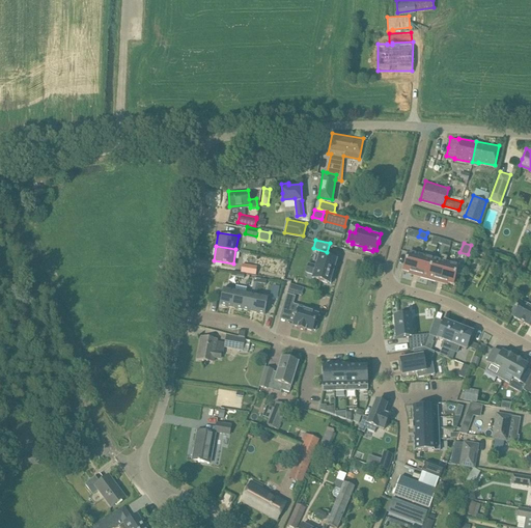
[(409,250),(403,268),(416,272),(421,253),(409,250)]
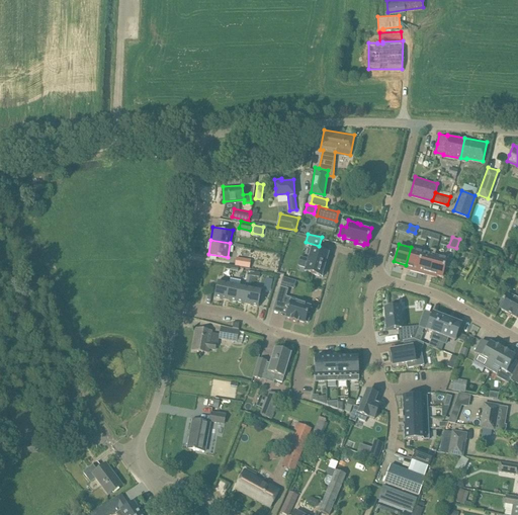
[(436,248),(433,247),(431,246),(429,252),(423,250),(417,270),(424,272),(425,270),(430,271),(435,254),(436,248)]
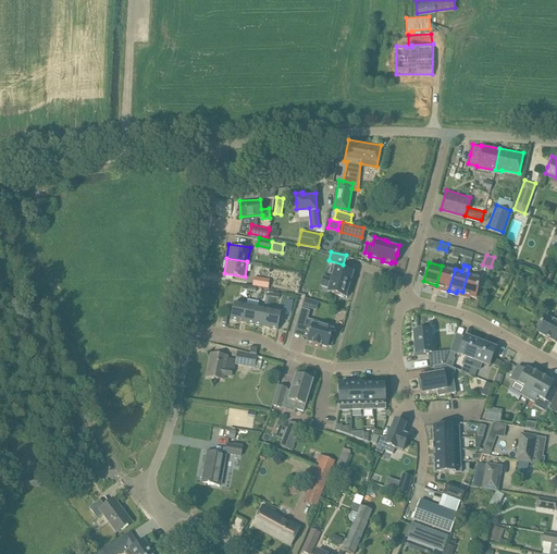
[(348,285),(353,270),(336,266),(332,278),(323,274),(321,283),(330,286),(329,291),(345,295),(347,295),(349,286),(348,285)]
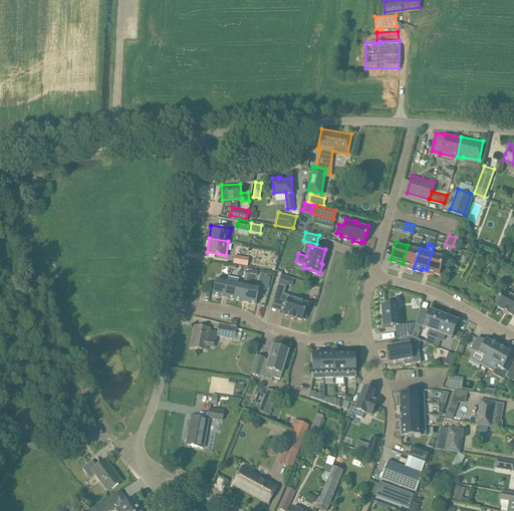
[(420,248),(408,245),(403,263),(408,264),(408,266),(414,268),(420,248)]
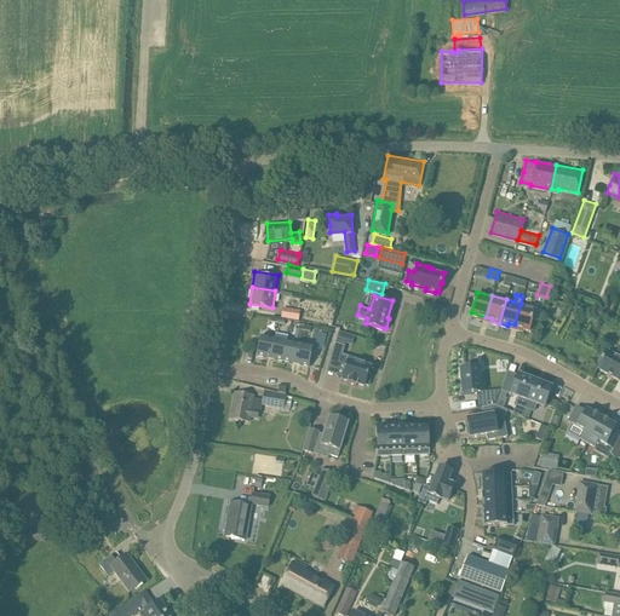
[(541,309),(521,304),(515,324),(529,328),(533,317),(538,318),(541,309)]
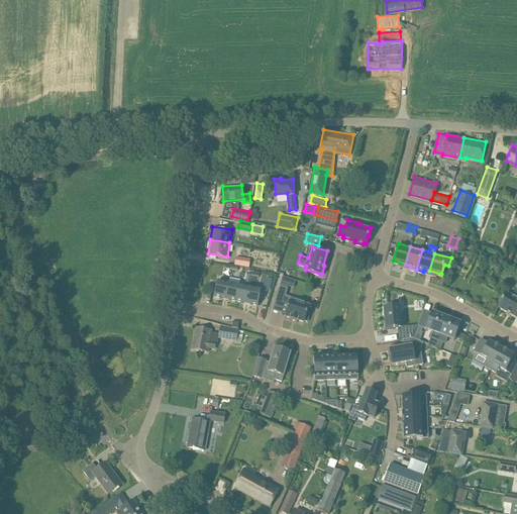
[(234,263),(248,266),(250,258),(236,255),(234,263)]
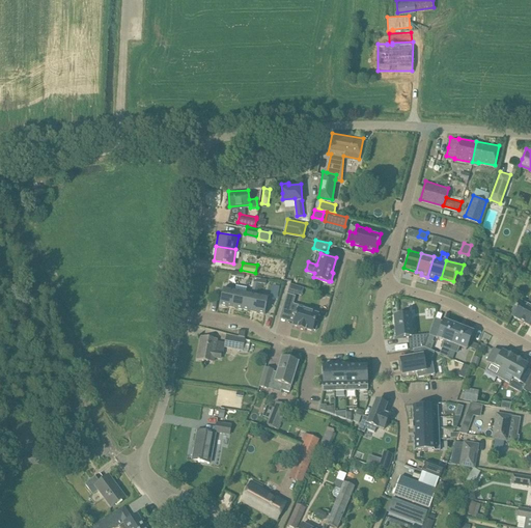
[(277,295),(279,283),(272,282),(270,294),(277,295)]
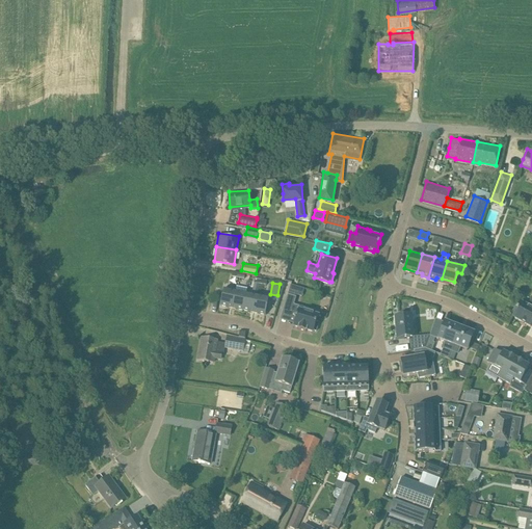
[(223,286),(220,303),(232,306),(235,288),(223,286)]
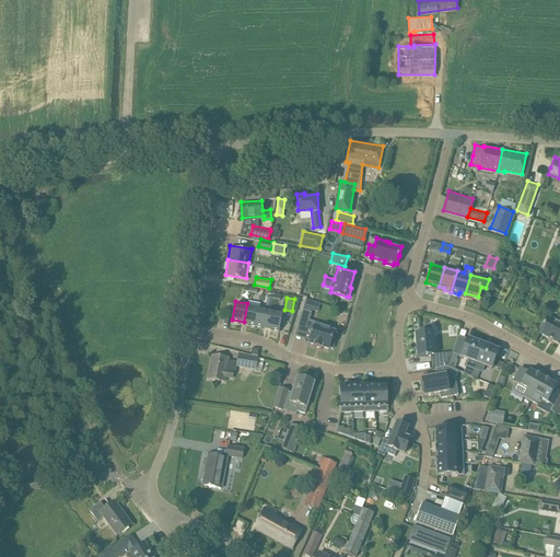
[(259,306),(247,303),(244,322),(256,324),(259,306)]
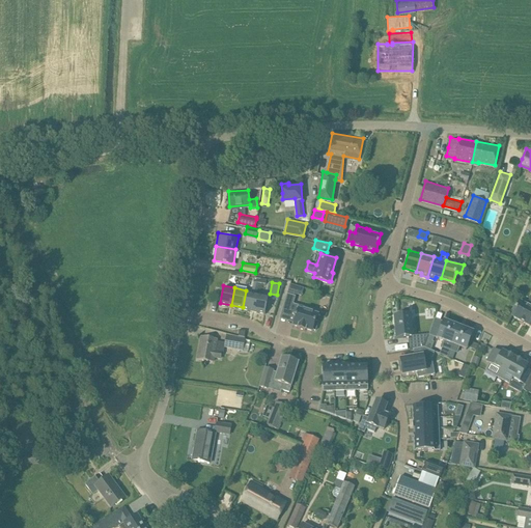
[(257,293),(246,290),(243,307),(253,309),(257,293)]
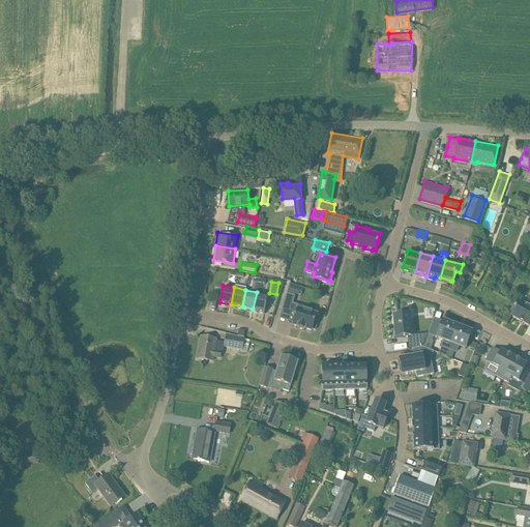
[(315,319),(317,312),(306,309),(306,305),(292,301),(294,293),(287,291),(283,305),(296,310),(292,322),(297,324),(297,325),(304,327),(305,326),(312,328),(313,327),(315,327),(318,319),(315,319)]
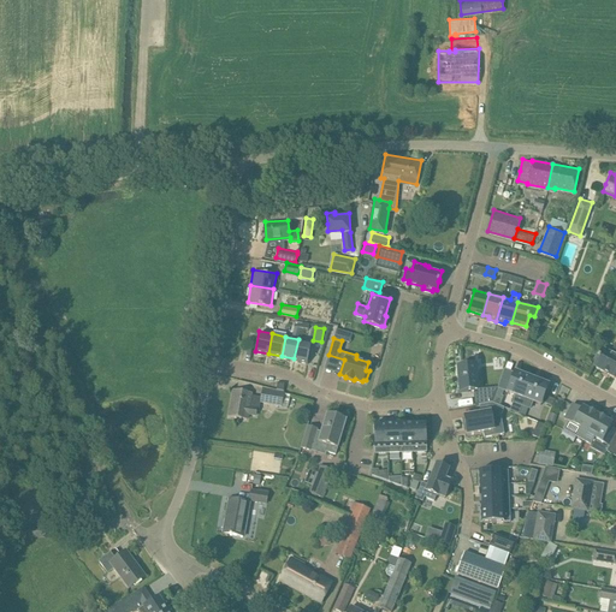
[(312,342),(298,339),(294,358),(307,362),(312,342)]
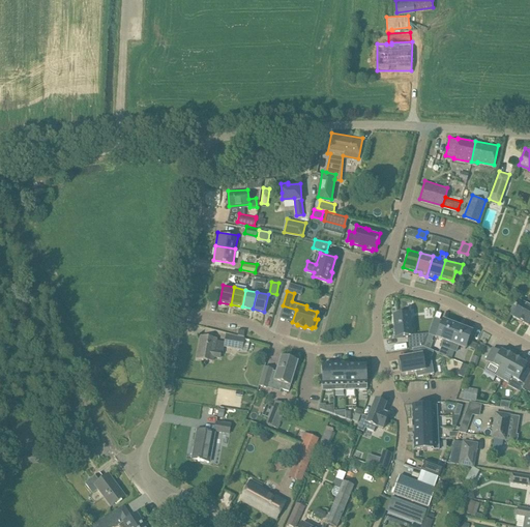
[(529,303),(519,298),(516,303),(513,302),(510,309),(512,310),(510,313),(529,323),(529,320),(529,303)]
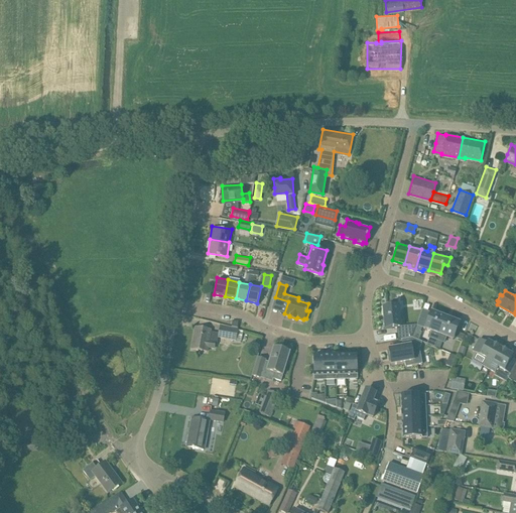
[(384,311),(384,315),(385,327),(397,326),(398,338),(412,336),(416,324),(416,323),(401,325),(399,304),(397,304),(397,303),(390,303),(390,305),(383,305),(384,311)]
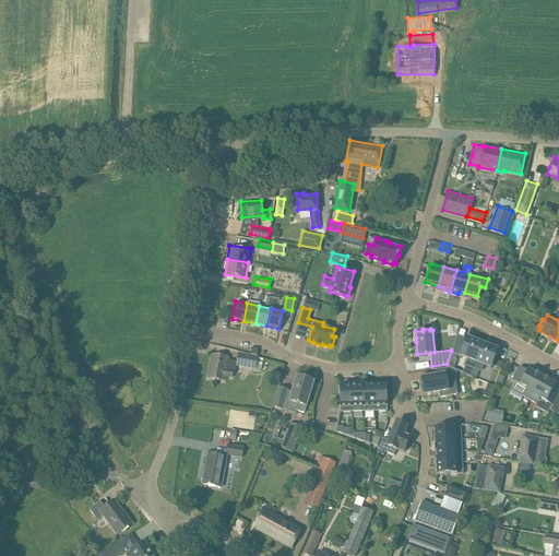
[(482,339),(474,335),(474,338),(467,335),(463,345),(454,342),(451,350),(451,351),(468,357),(466,363),(473,366),(483,341),(480,341),(482,339)]
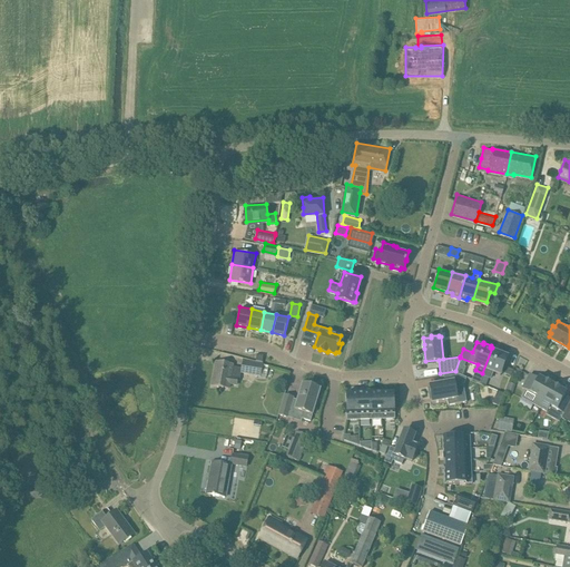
[(505,353),(507,351),(500,349),(499,351),(492,348),(482,373),(490,375),(492,370),(501,373),(508,354),(505,353)]
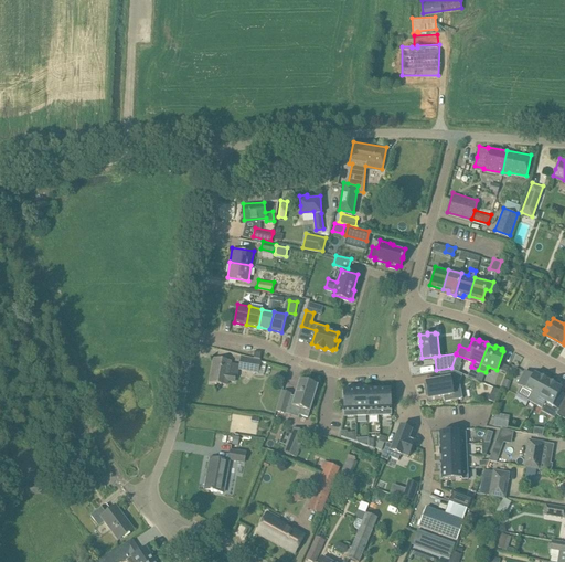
[(230,359),(214,357),(210,380),(226,382),(227,378),(234,379),(235,373),(237,373),(240,362),(230,361),(230,359)]
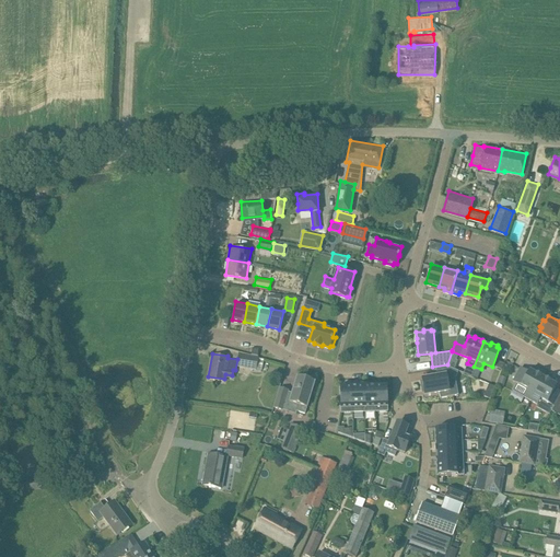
[(256,367),(261,368),(264,358),(258,357),(247,355),(238,354),(236,363),(251,367),(256,367)]
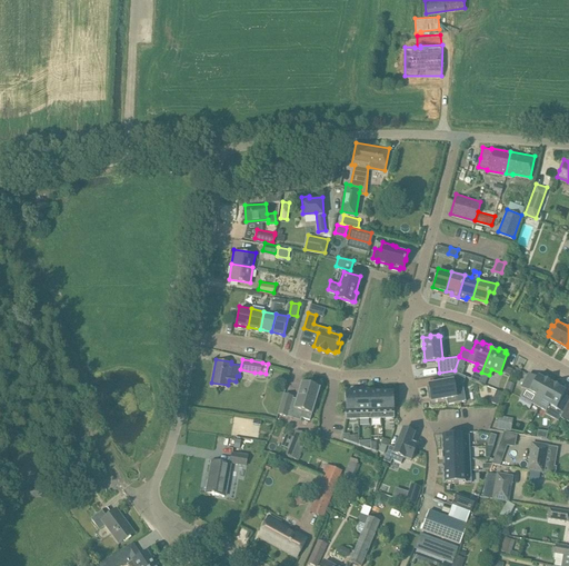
[(466,398),(465,398),(465,397),(463,387),(461,387),(460,387),(460,386),(459,384),(462,383),(466,375),(455,370),(442,373),(443,373),(445,379),(438,381),(429,383),(432,400),(433,399),(446,398),(447,400),(447,403),(466,399),(466,398)]
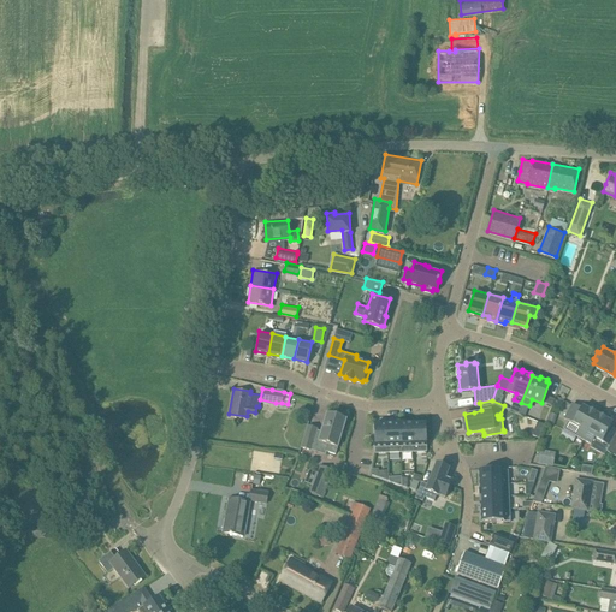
[(581,406),(573,402),(564,416),(568,419),(564,427),(584,438),(598,413),(582,404),(581,406)]
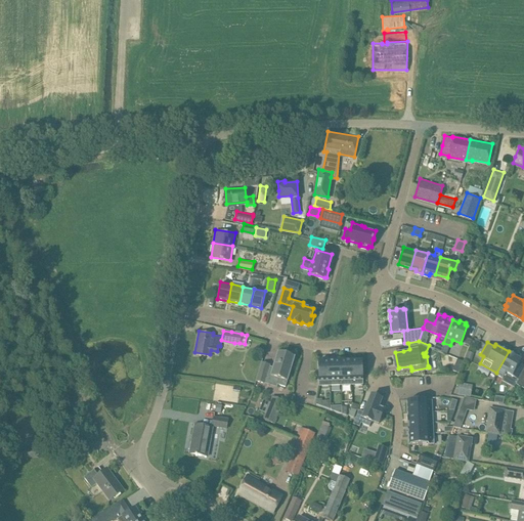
[(284,385),(294,356),(278,351),(273,366),(269,364),(269,363),(261,360),(255,379),(268,383),(271,375),(278,378),(276,383),(284,385)]
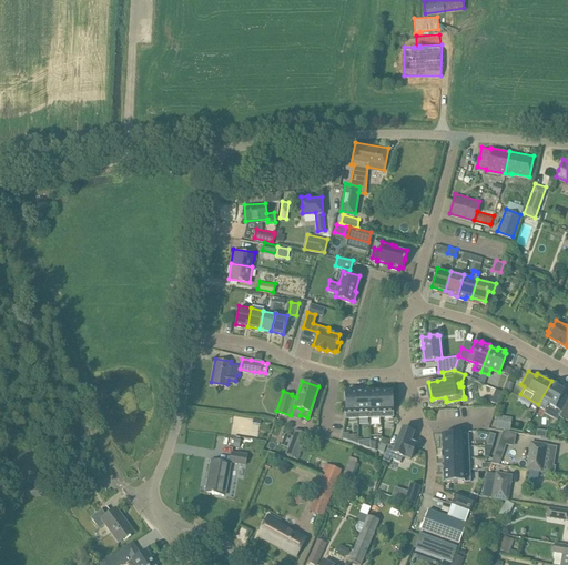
[(551,381),(538,404),(546,407),(544,411),(557,417),(559,414),(566,402),(567,397),(567,395),(563,392),(565,389),(551,381)]
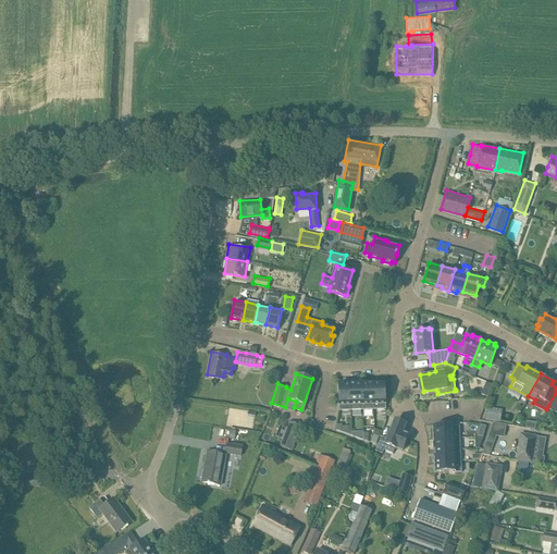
[(481,392),(487,394),(493,382),(486,380),(481,392)]
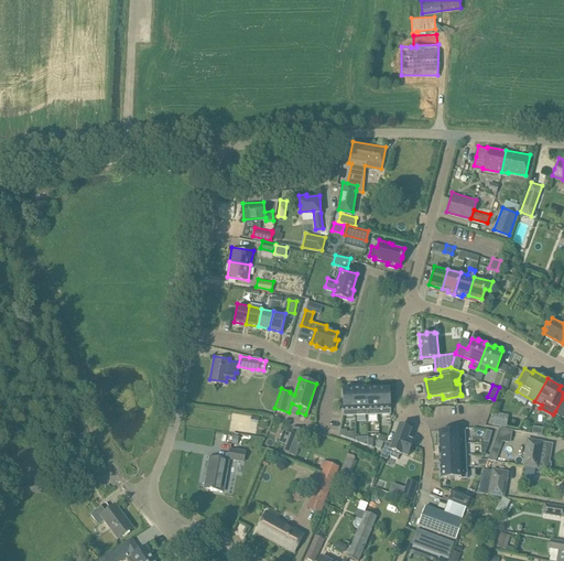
[(355,387),(356,413),(367,412),(366,386),(355,387)]
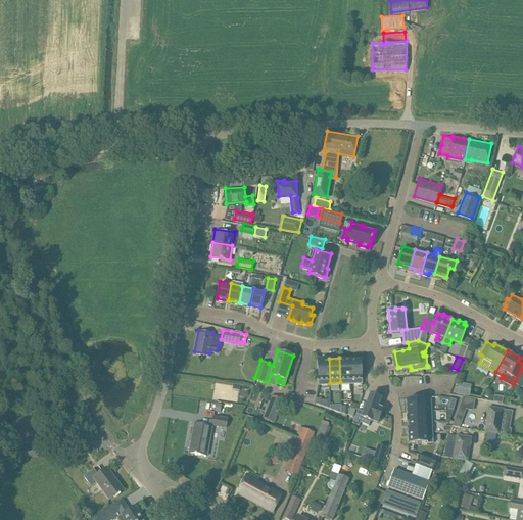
[(339,358),(340,382),(350,382),(351,382),(350,358),(339,358)]
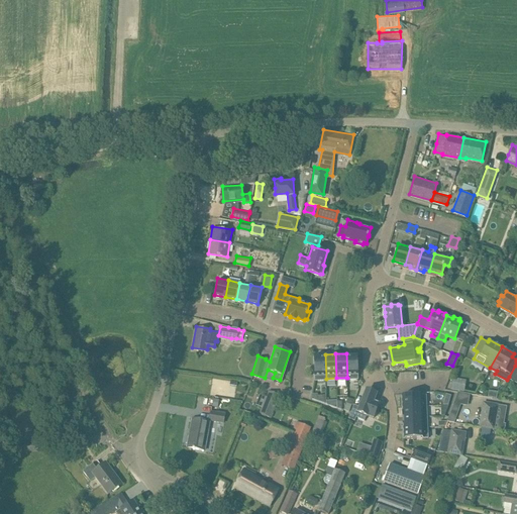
[(347,378),(357,378),(357,353),(346,353),(347,378)]
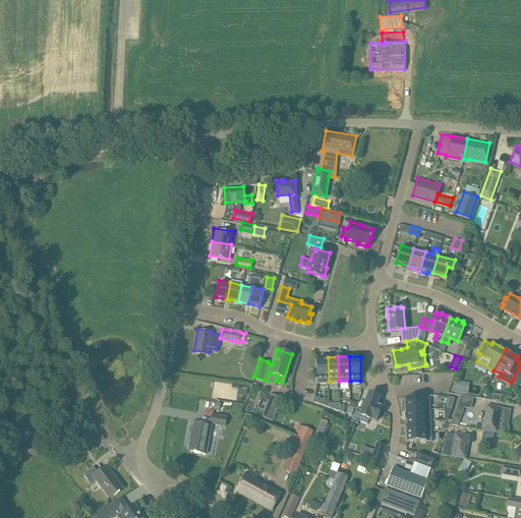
[(328,357),(316,357),(316,365),(316,368),(317,382),(329,382),(328,357)]
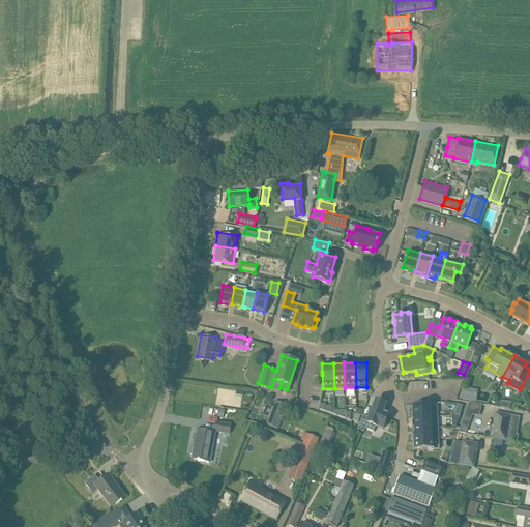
[(475,394),(470,393),(470,387),(465,386),(463,397),(475,399),(475,394)]
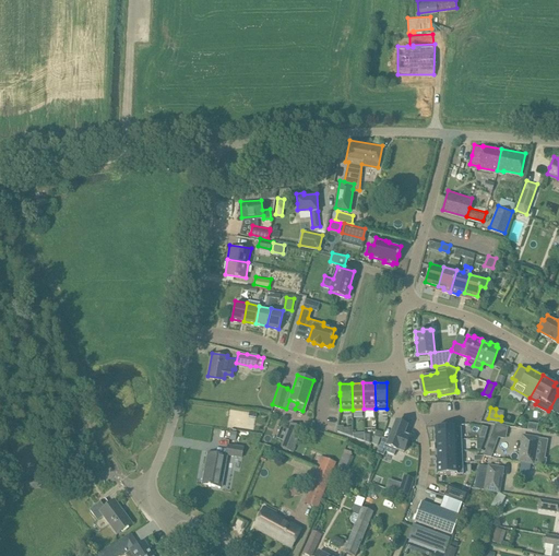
[(396,420),(389,438),(382,436),(377,451),(383,453),(385,449),(394,452),(395,448),(397,448),(404,450),(409,435),(404,432),(407,424),(396,420)]
